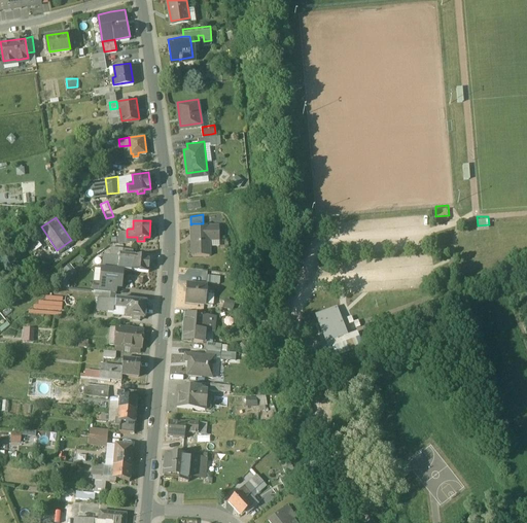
[(203,223),(191,223),(191,224),(192,253),(210,253),(210,237),(219,237),(219,223),(209,224),(209,223),(203,223)]
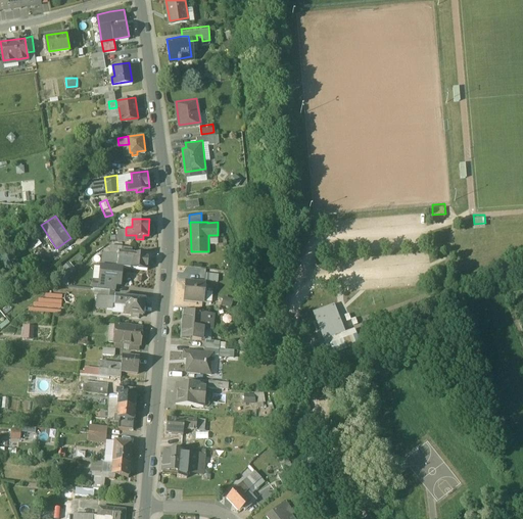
[(126,228),(117,228),(117,239),(126,240),(126,235),(126,228)]
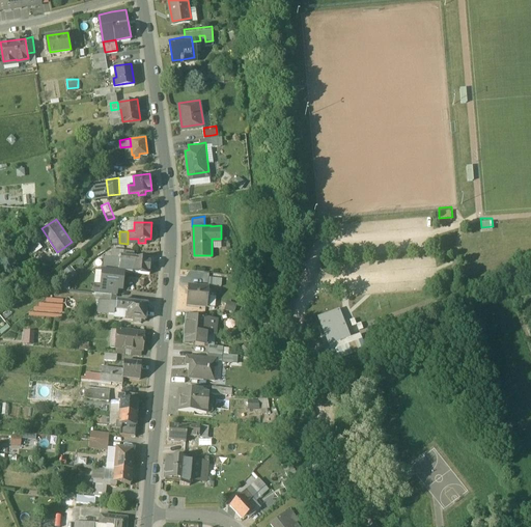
[(124,249),(112,247),(111,256),(112,256),(120,256),(120,254),(123,254),(124,249)]
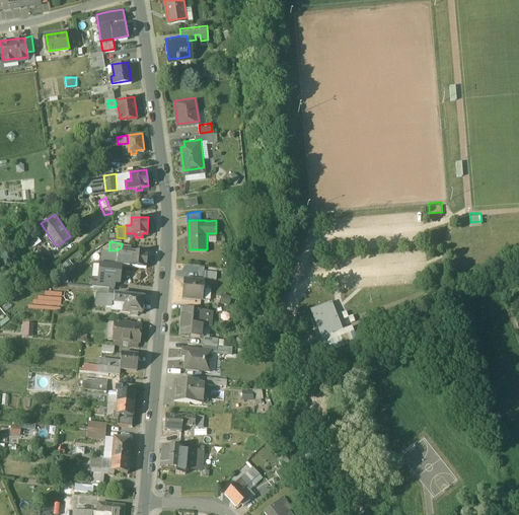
[(121,248),(118,248),(118,250),(117,255),(118,255),(117,264),(121,264),(129,265),(131,250),(131,249),(121,248)]
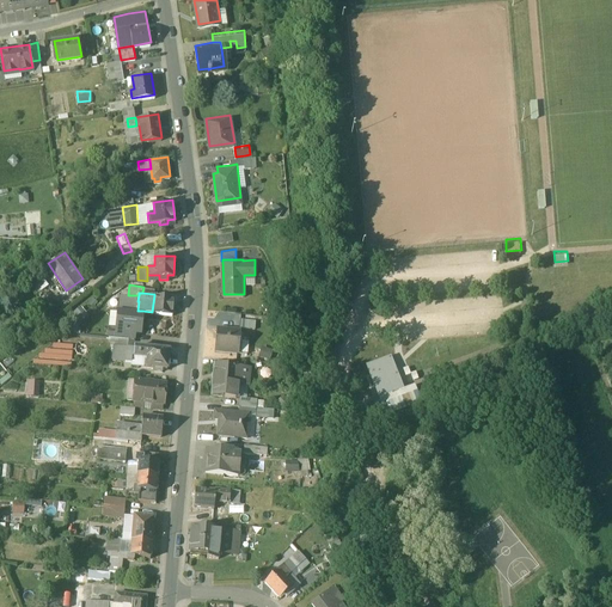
[(139,295),(129,295),(127,310),(138,311),(139,301),(138,301),(139,295)]
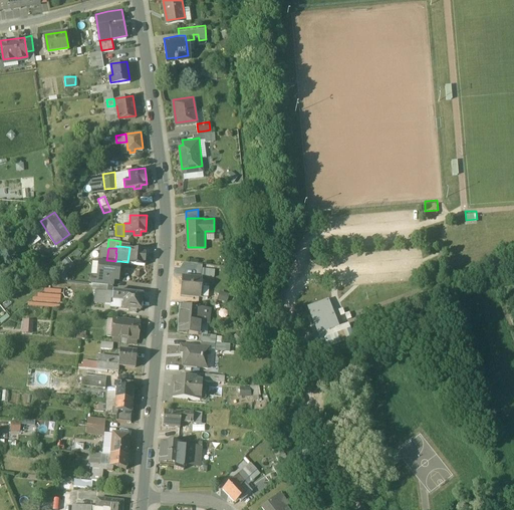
[(130,248),(127,262),(145,263),(146,249),(130,248)]
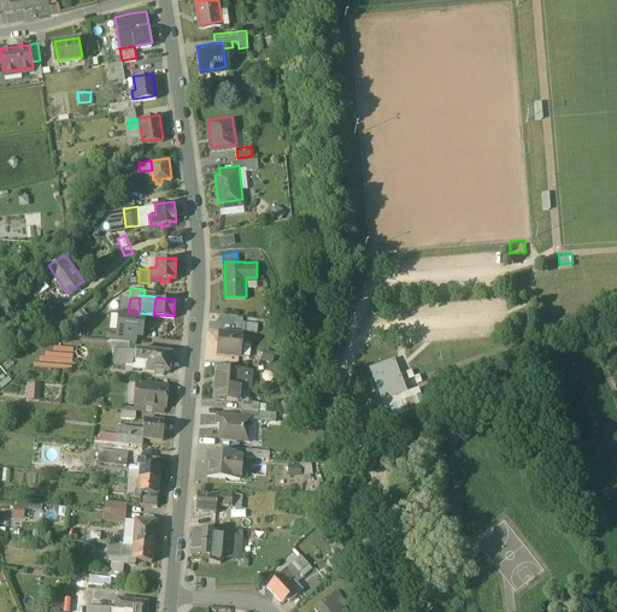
[(121,311),(119,311),(117,330),(117,331),(135,334),(141,334),(144,313),(139,313),(128,312),(121,311)]
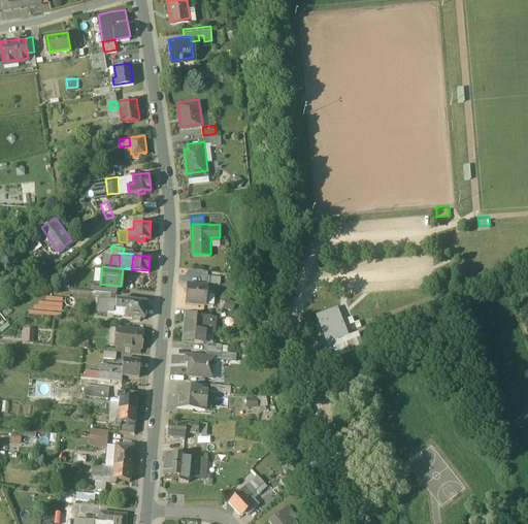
[(206,284),(189,282),(187,300),(205,302),(206,284)]
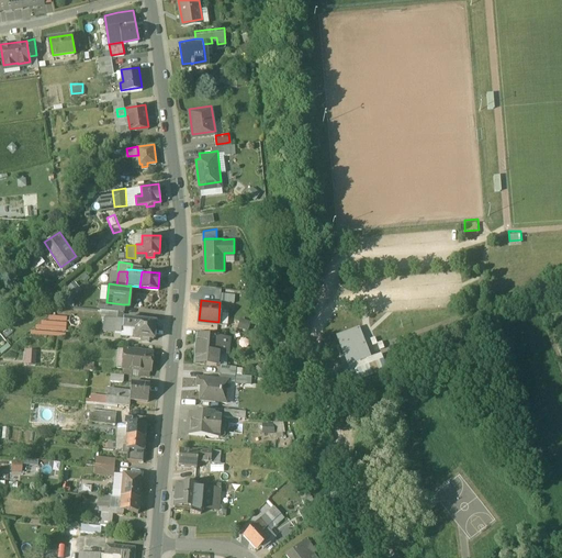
[(123,304),(107,302),(107,301),(100,301),(100,309),(123,311),(123,304)]
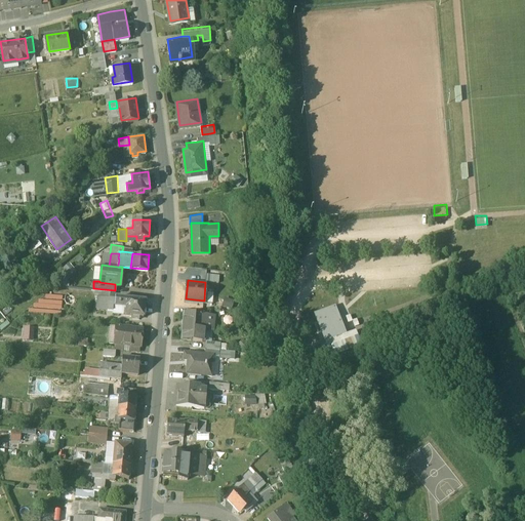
[(33,311),(63,312),(63,293),(45,292),(45,297),(39,297),(39,302),(33,302),(33,311)]
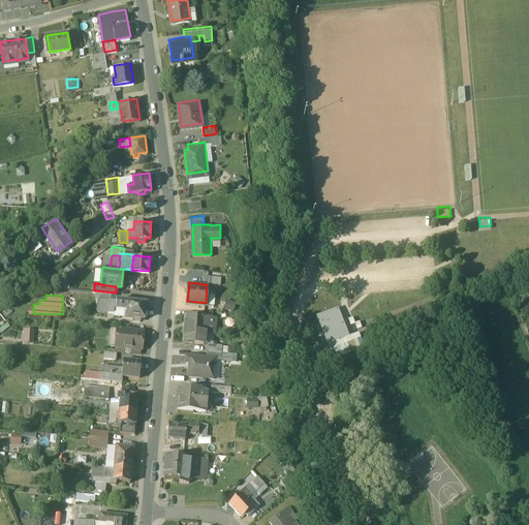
[(115,299),(99,297),(97,309),(109,310),(114,311),(115,299)]
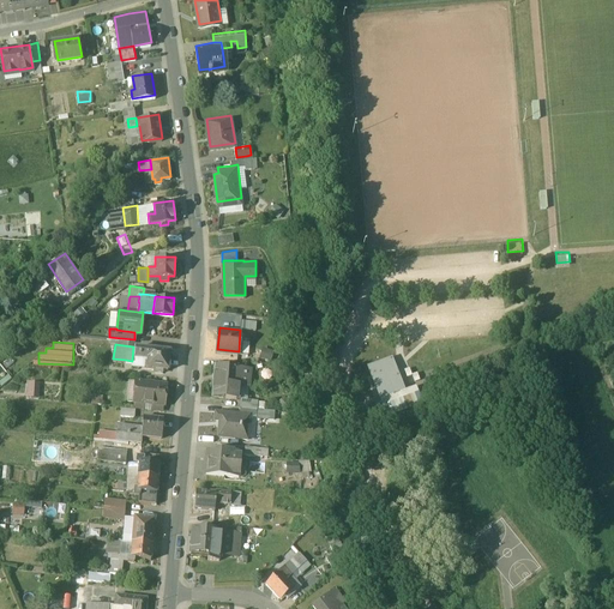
[(169,350),(149,348),(148,366),(156,367),(155,369),(163,371),(163,367),(168,368),(169,350)]
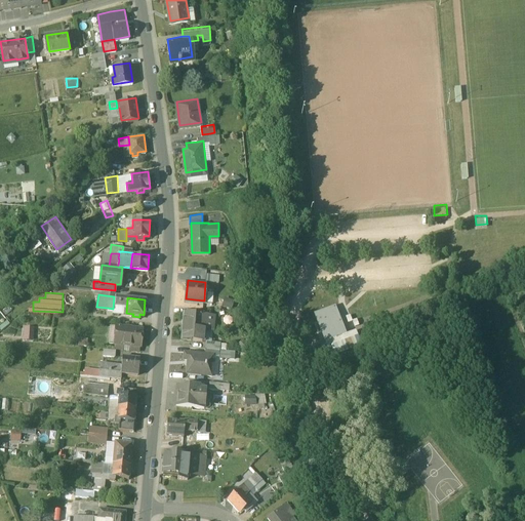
[(212,314),(184,311),(182,337),(202,339),(203,327),(211,328),(212,314)]
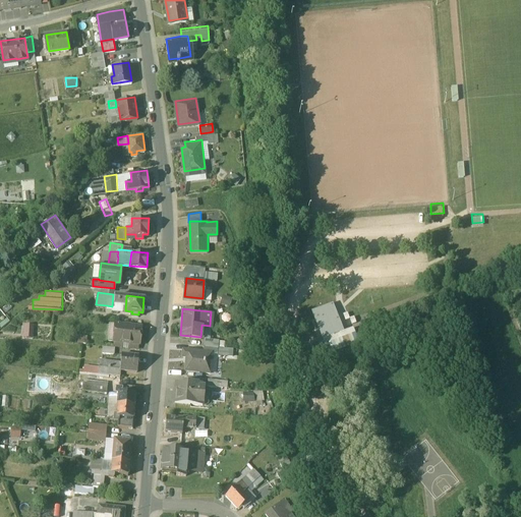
[(33,336),(34,323),(23,322),(23,336),(33,336)]
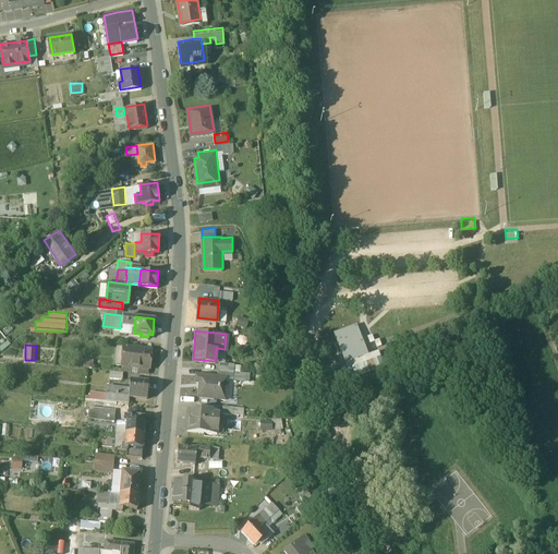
[(152,348),(123,346),(121,363),(149,365),(152,348)]
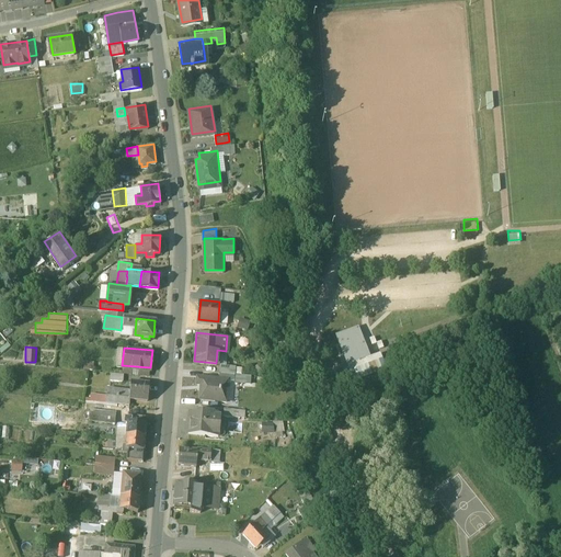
[(392,364),(388,353),(381,355),(386,366),(392,364)]
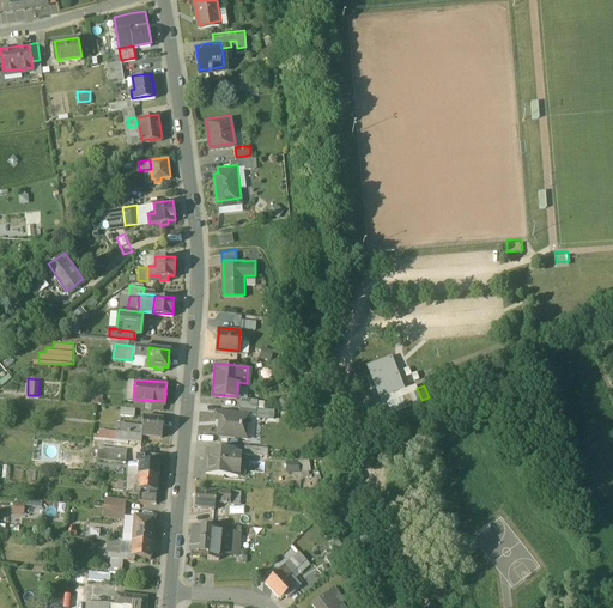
[(408,389),(381,400),(386,413),(413,402),(408,389)]
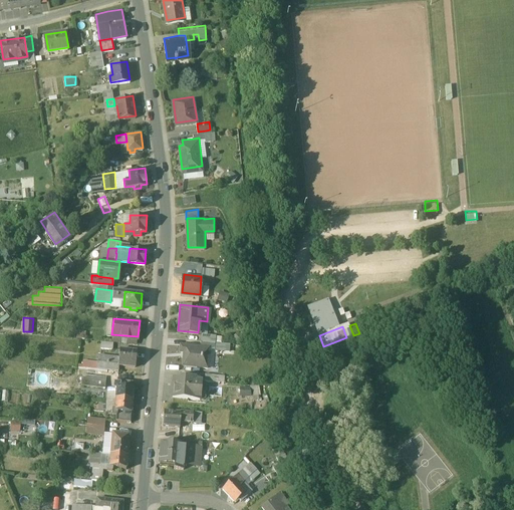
[(201,344),(181,342),(180,349),(184,349),(183,363),(207,365),(209,345),(201,344)]
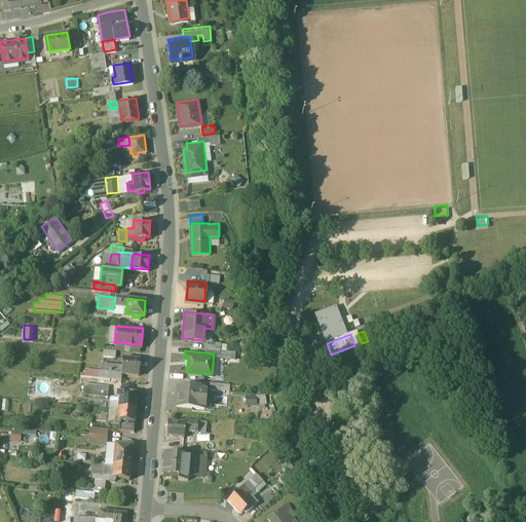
[(140,358),(122,356),(121,364),(121,372),(139,374),(140,358)]
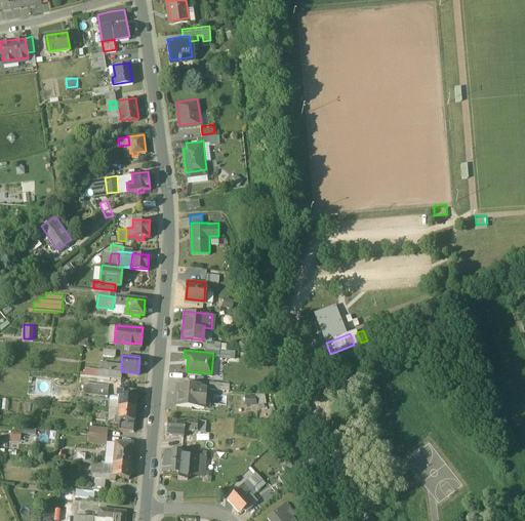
[(121,371),(121,363),(101,362),(101,368),(87,367),(86,374),(120,377),(121,371)]
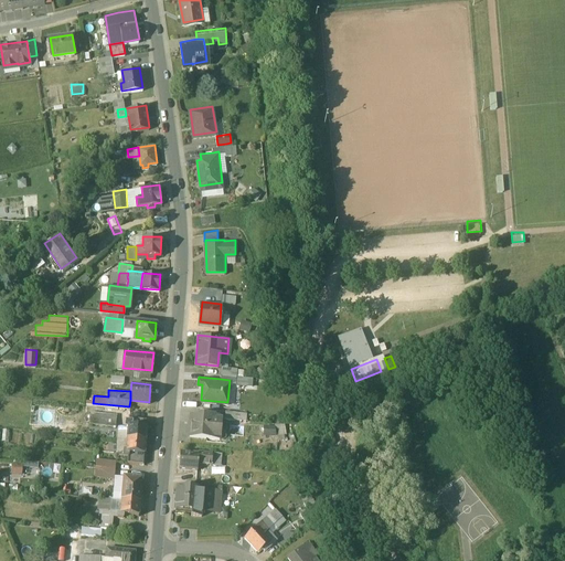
[(241,410),(225,409),(225,416),(240,417),(241,410)]
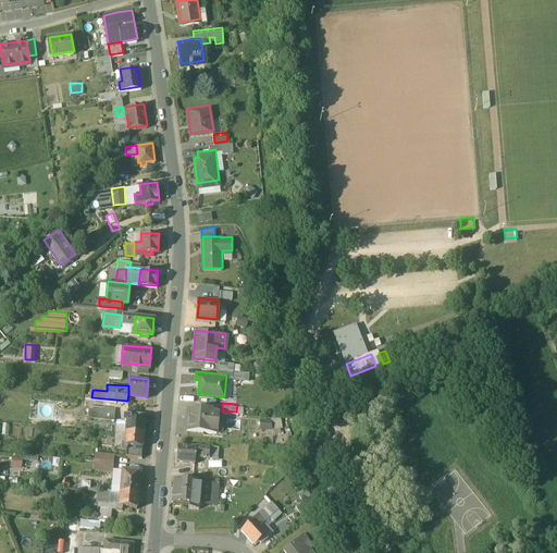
[(115,406),(89,405),(88,416),(114,419),(115,406)]
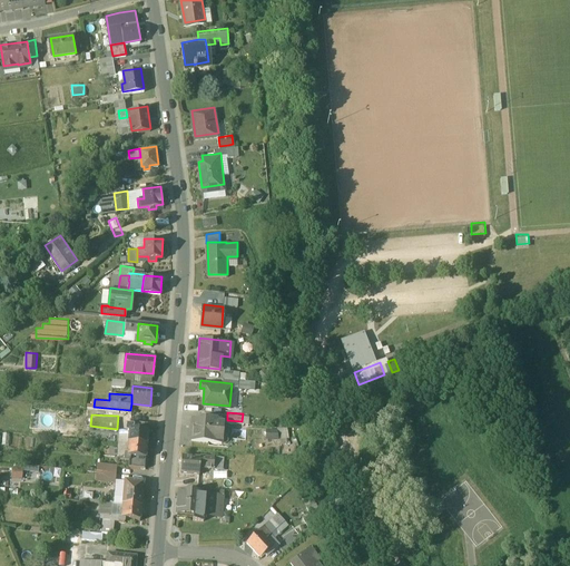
[(224,418),(193,416),(192,438),(222,441),(224,418)]
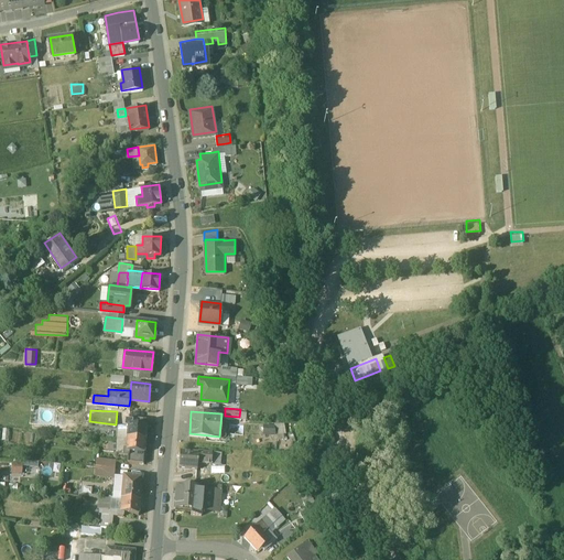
[(147,417),(131,416),(131,419),(132,419),(131,423),(147,424),(147,417)]
